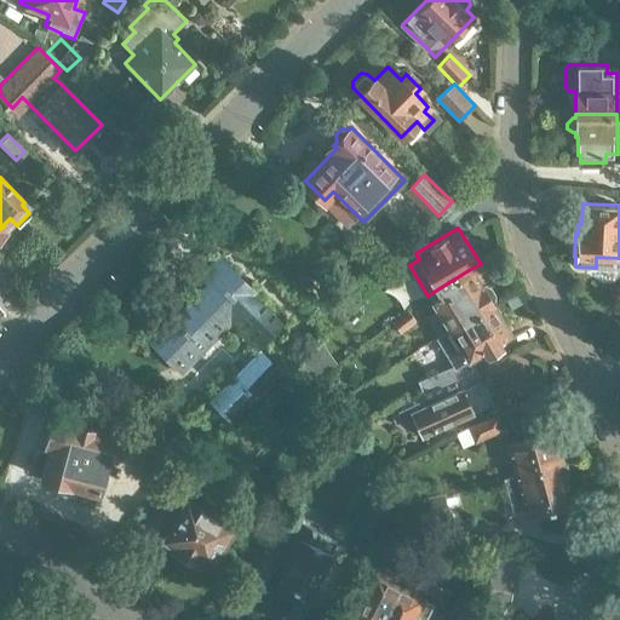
[(211,281),(155,338),(187,368),(233,321),(252,339),(275,316),(216,259),(202,273),(211,281)]
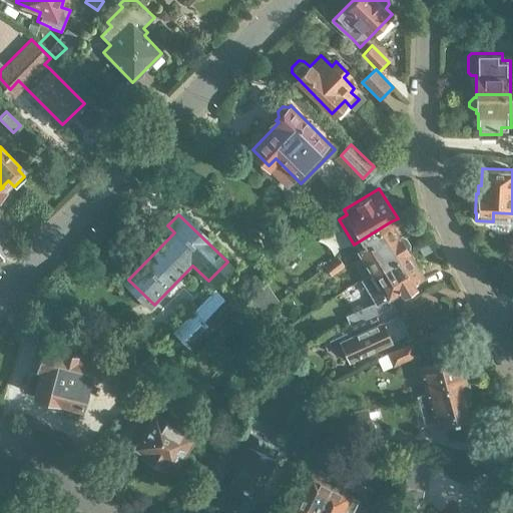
[(391,221),(362,239),(364,243),(358,247),(363,257),(357,261),(358,263),(357,267),(360,274),(365,274),(366,276),(407,249),(408,248),(409,242),(406,237),(401,234),(399,235),(391,221)]
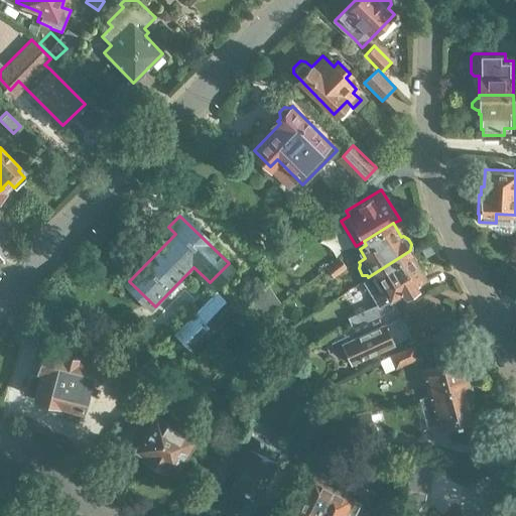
[(404,295),(418,286),(415,282),(425,276),(424,274),(425,271),(422,267),(419,266),(409,251),(368,277),(365,279),(380,304),(401,290),(404,295)]
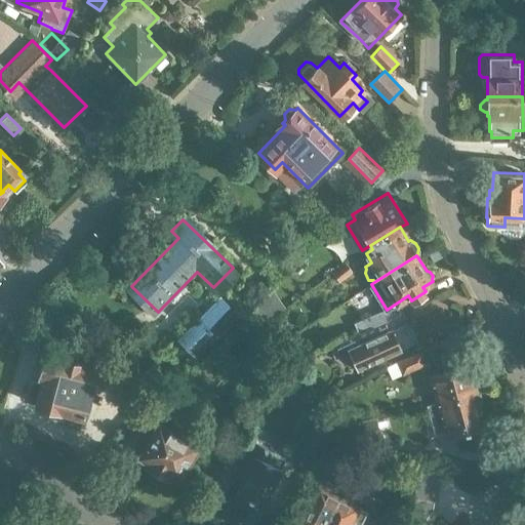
[(338,282),(353,272),(346,263),(332,273),(338,282)]
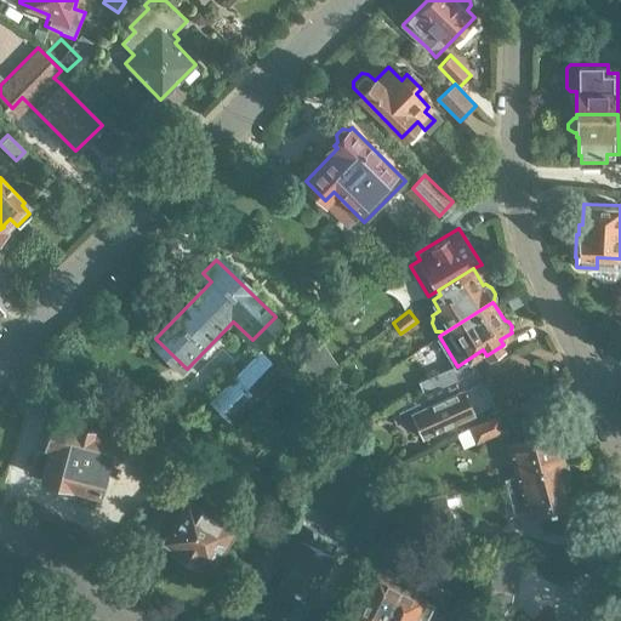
[(210,405),(233,428),(284,377),(260,354),(210,405)]
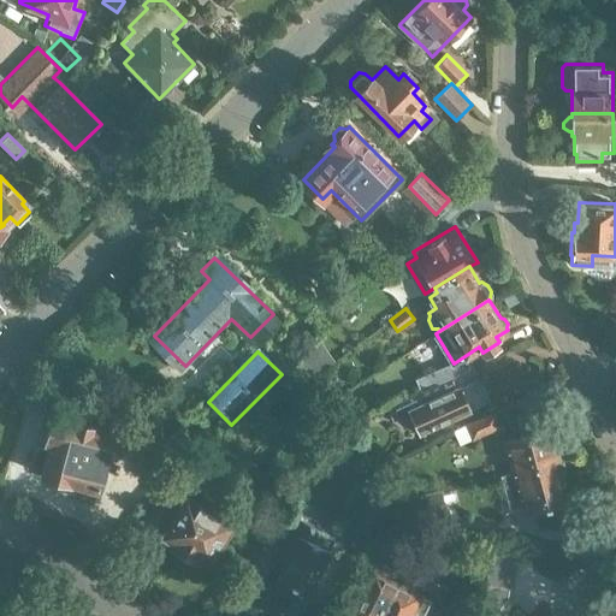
[(477,366),(452,377),(434,385),(432,386),(426,389),(392,404),(390,412),(395,422),(406,427),(415,422),(420,432),(492,401),(477,366)]
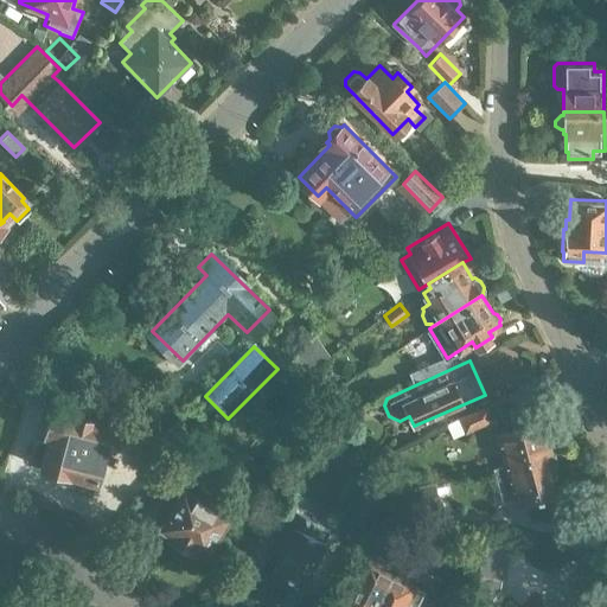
[(428,379),(446,371),(441,360),(423,369),(428,379)]
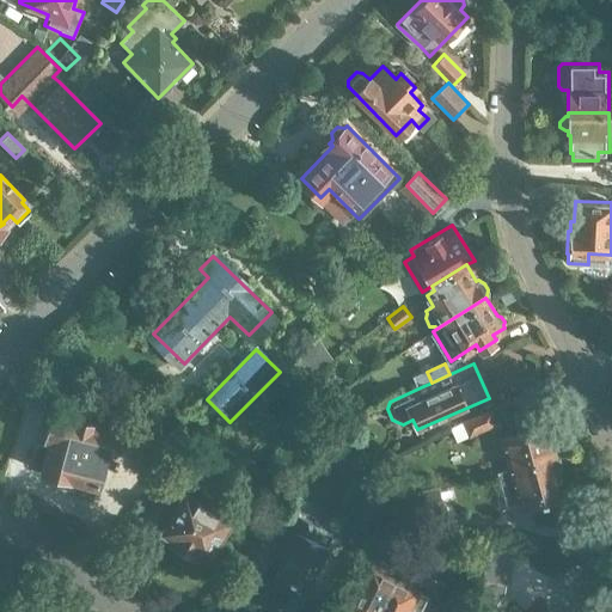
[(457,442),(469,436),(496,424),(489,410),(461,422),(451,428),(457,442)]
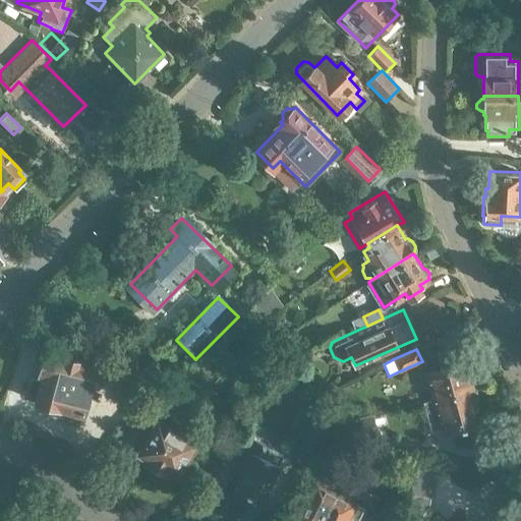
[(98,387),(103,368),(44,352),(43,355),(38,356),(36,364),(40,369),(39,372),(43,373),(41,381),(33,379),(27,381),(24,393),(25,397),(60,407),(57,416),(78,422),(89,384),(98,387)]
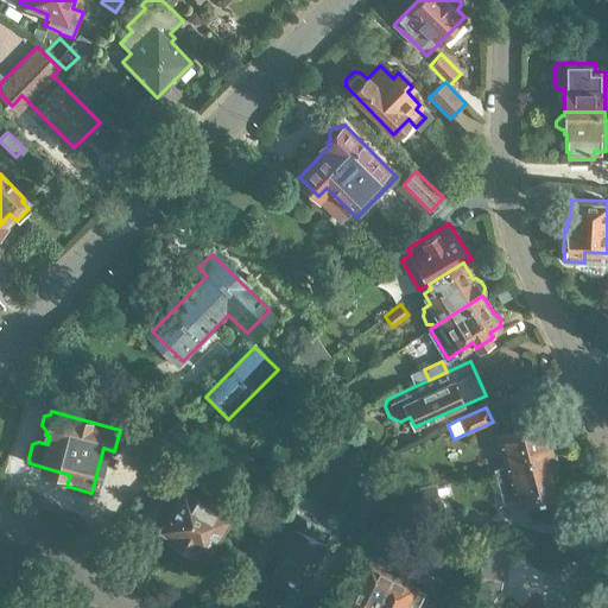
[(506,463),(543,455),(543,454),(550,453),(543,423),(499,434),(506,463)]
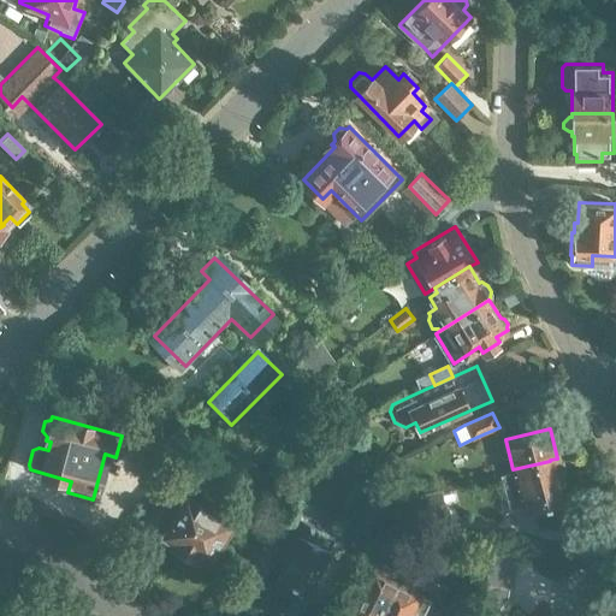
[(561,501),(550,461),(513,469),(521,503),(539,499),(540,505),(561,501)]
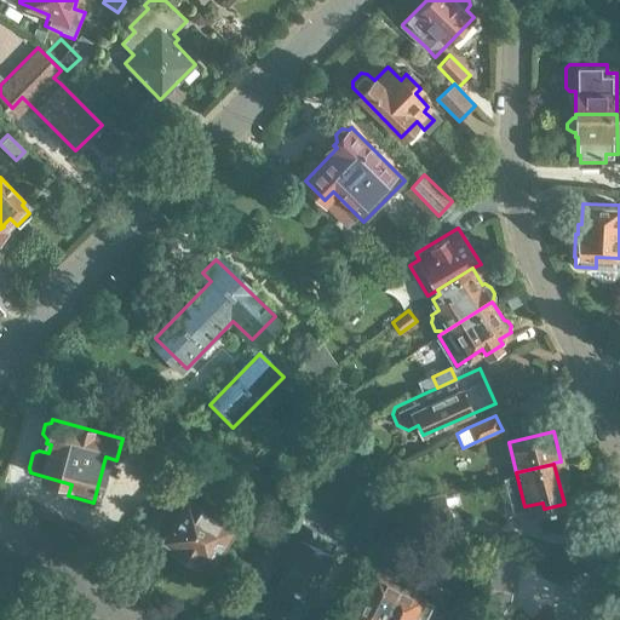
[(218,504),(193,489),(165,537),(177,543),(174,547),(179,550),(181,556),(187,558),(191,557),(196,560),(199,555),(211,562),(230,527),(242,534),(253,517),(222,499),(218,504)]
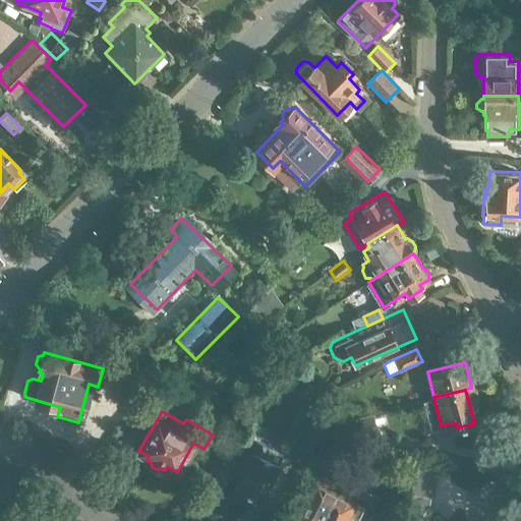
[(373,451),(382,452),(373,413),(335,422),(340,427),(358,447),(373,451)]
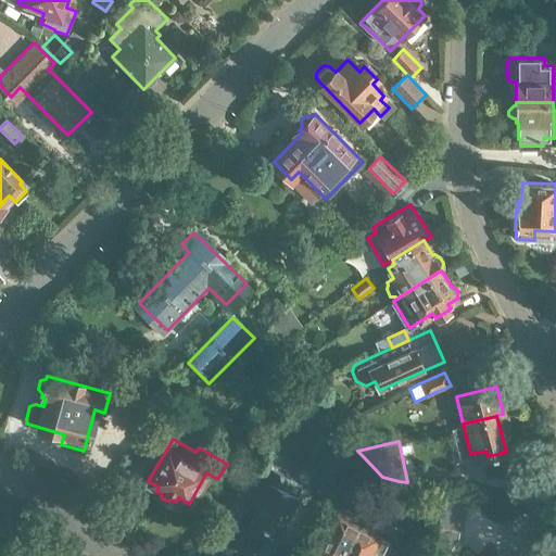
[(349,457),(338,480),(364,494),(376,471),(359,463),(363,456),(357,451),(357,452),(354,449),(350,457),(349,457)]
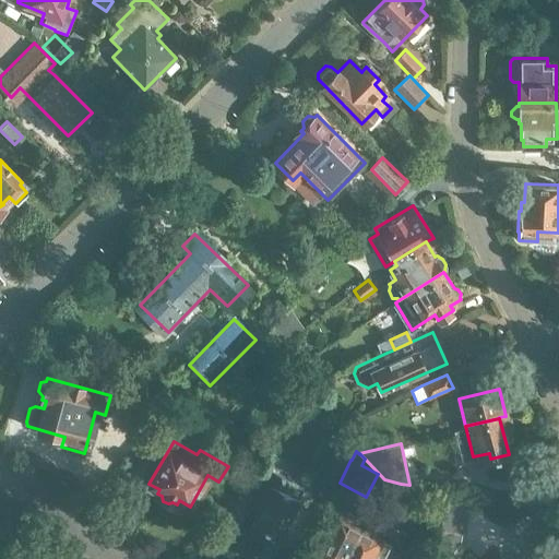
[(289,496),(296,485),(274,474),(254,512),(260,515),(250,534),(265,543),(270,535),(282,542),(301,501),(289,496)]
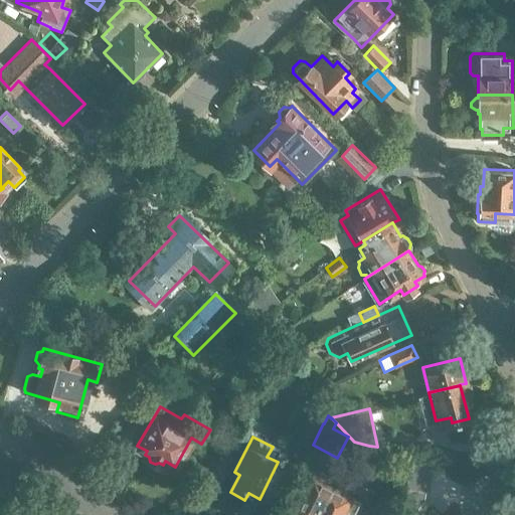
[(347,514),(351,514),(359,501),(349,496),(349,495),(331,486),(337,474),(318,464),(294,510),(302,514),(339,514),(341,512),(347,514)]
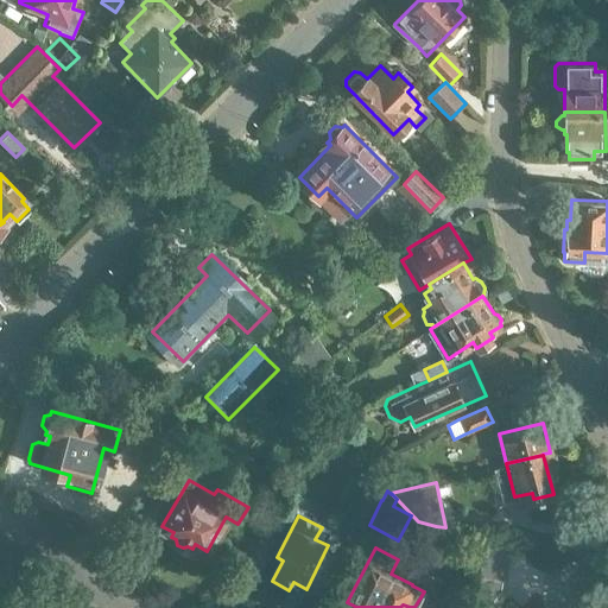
[(491,607),(505,593),(507,576),(479,570),(469,600),(486,607),(491,607)]
